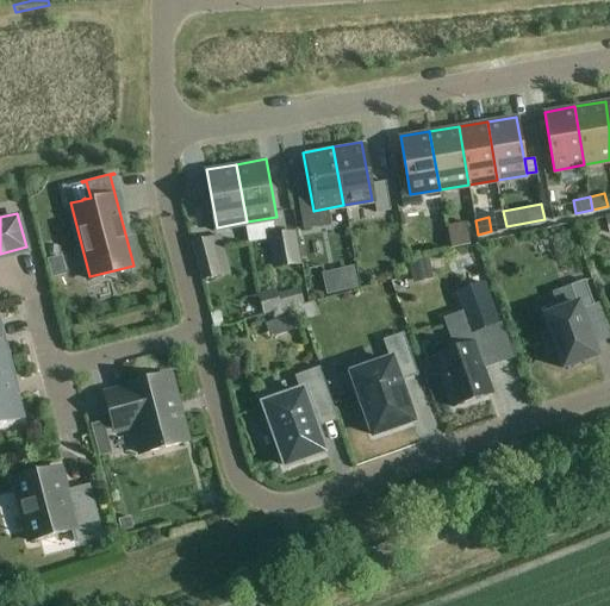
[(452,247),(466,243),(462,227),(448,231),(452,247)]
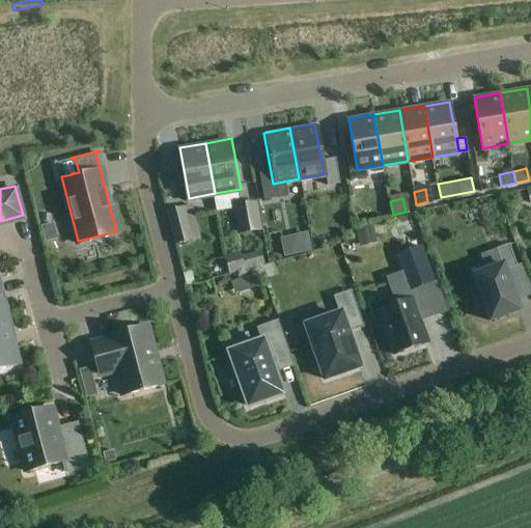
[(241,232),(261,228),(256,199),(235,202),(241,232)]
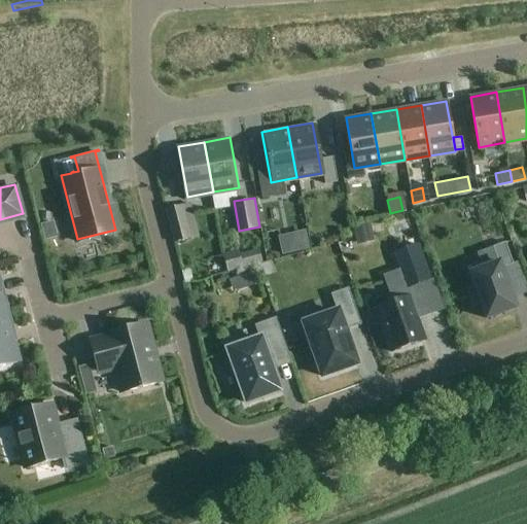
[(173,241),(190,236),(182,204),(165,208),(173,241)]
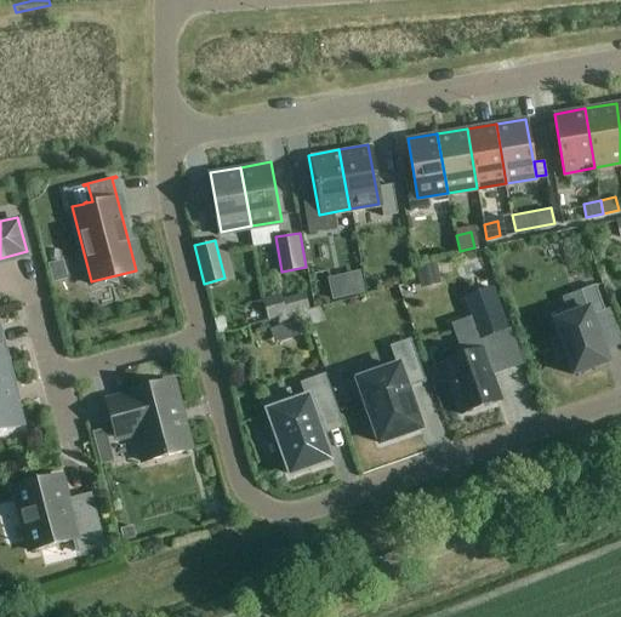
[(484,247),(476,251),(480,263),(489,261),(484,247)]
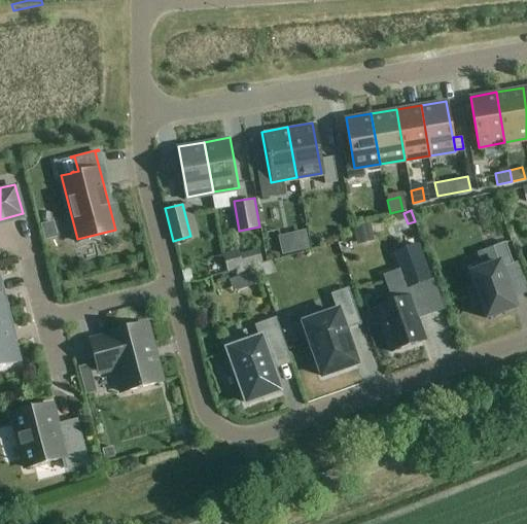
[(57,235),(53,219),(40,222),(44,238),(57,235)]
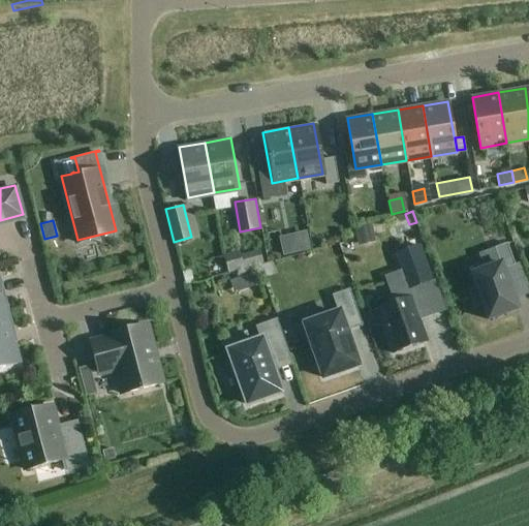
[(358,244),(375,241),(371,222),(353,225),(358,244)]
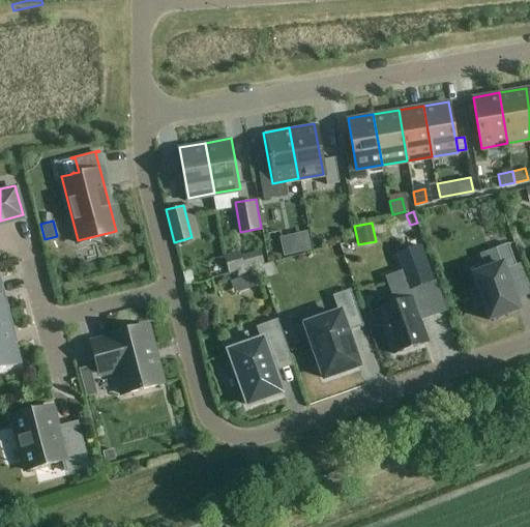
[(306,230),(296,232),(300,252),(311,249),(306,230)]
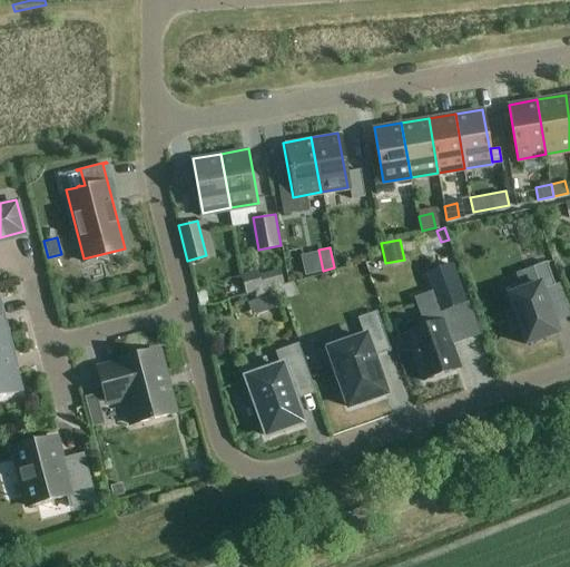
[(511,311),(504,313),(511,331),(518,329),(523,345),(560,333),(556,320),(544,287),(554,284),(546,261),(532,265),(538,281),(521,286),(504,292),(511,311)]
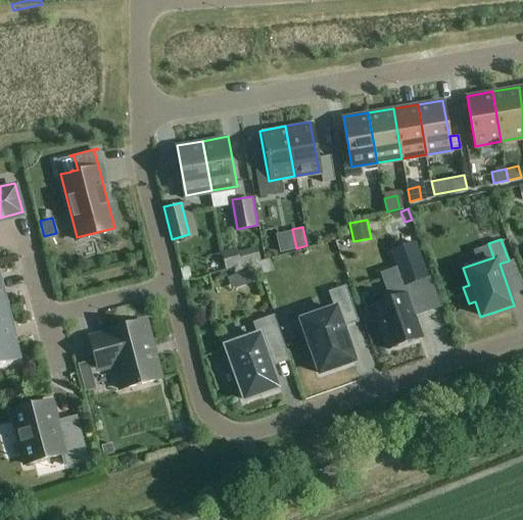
[(403,285),(429,276),(416,240),(390,249),(403,285)]
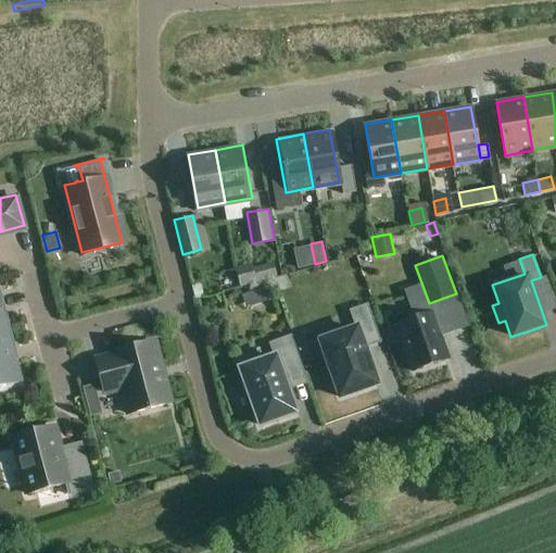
[(273,261),(252,266),(256,280),(276,275),(273,261)]
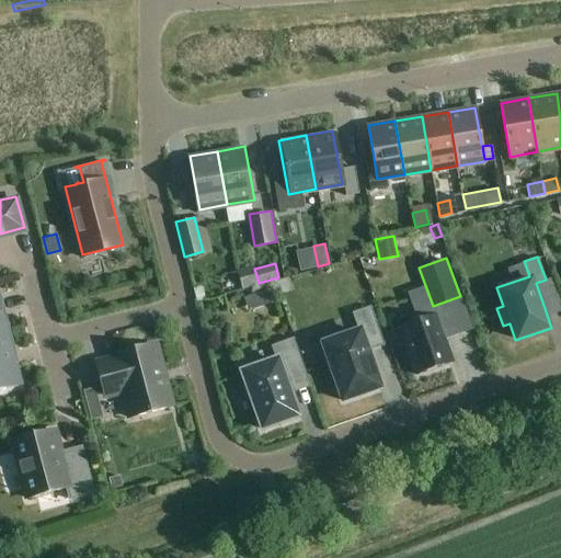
[(270,286),(260,289),(265,303),(275,299),(270,286)]
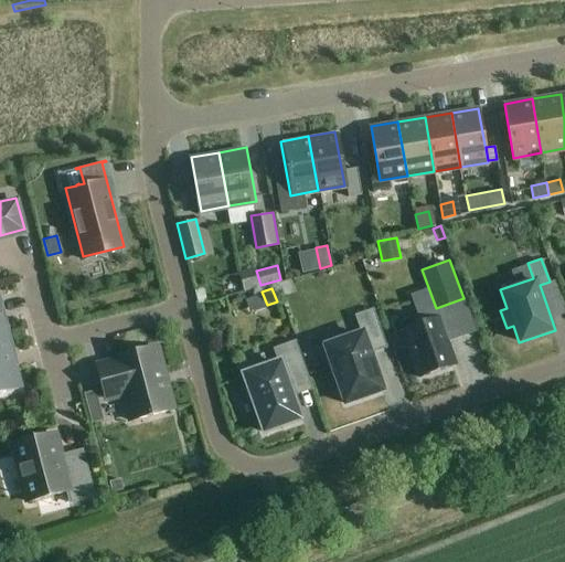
[(326,346),(345,402),(382,389),(370,352),(387,346),(373,307),(354,314),(361,332),(326,346)]
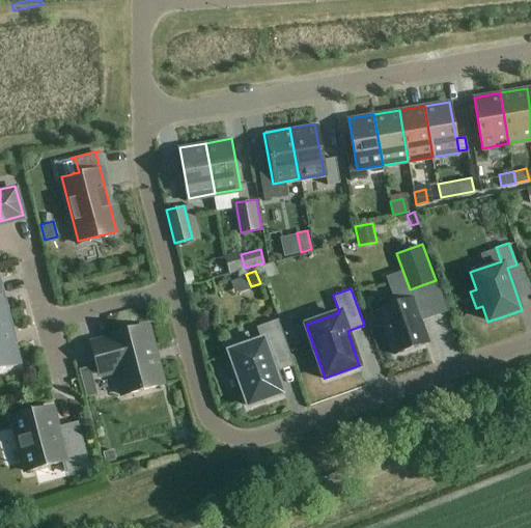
[(413,297),(379,309),(394,353),(428,340),(413,297)]
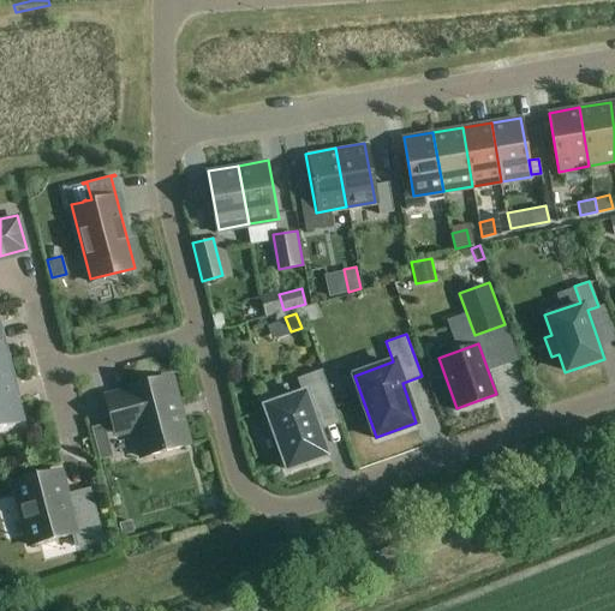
[(0,424),(19,419),(0,345),(0,424)]
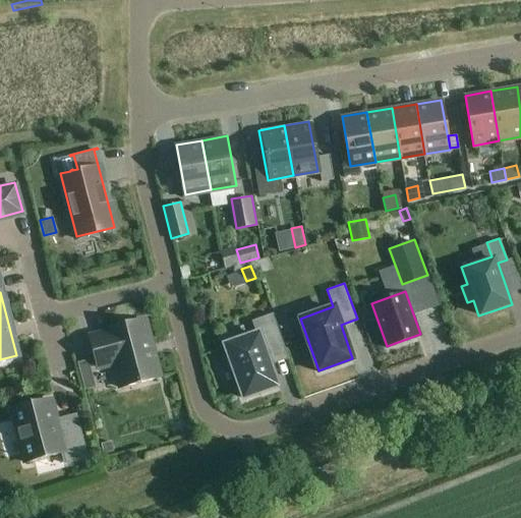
[(225,345),(244,397),(277,385),(266,355),(285,348),(273,312),(251,320),(256,334),(225,345)]
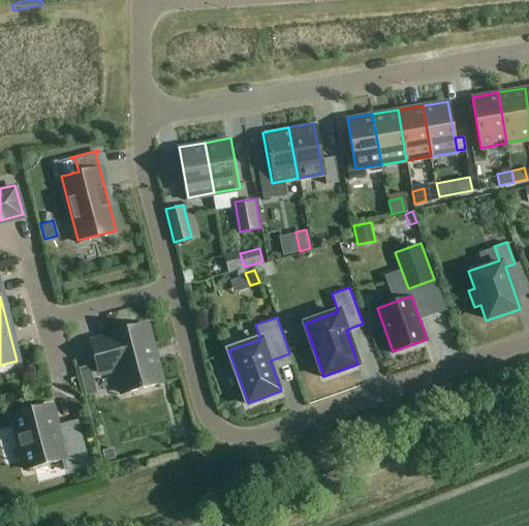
[(123,393),(160,382),(145,323),(107,333),(109,337),(90,342),(98,371),(117,367),(123,393)]
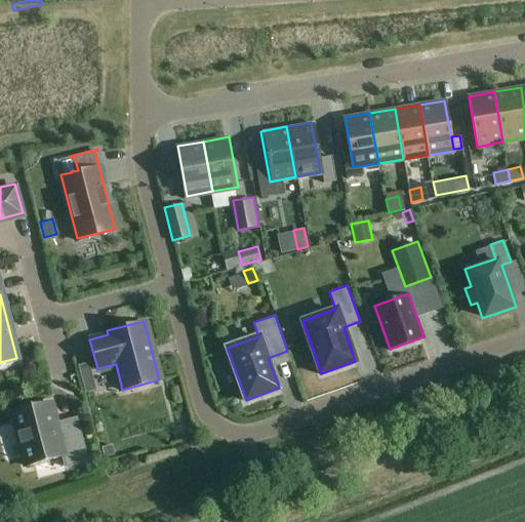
[(65,466),(87,459),(78,424),(56,429),(49,401),(12,410),(27,465),(62,455),(65,466)]
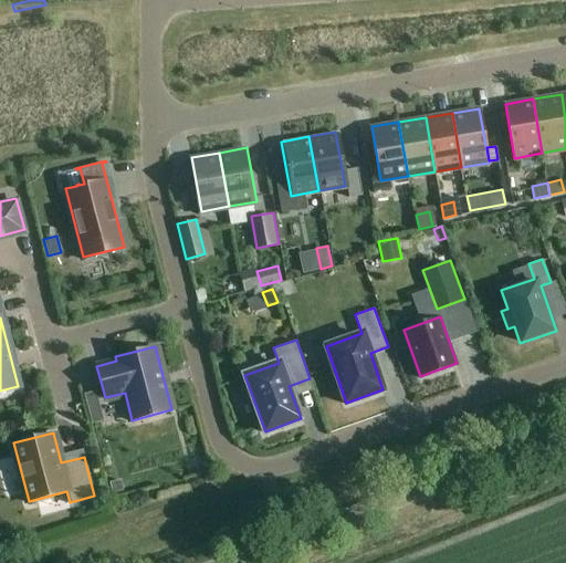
[(121,479),(109,481),(112,492),(123,489),(121,479)]
